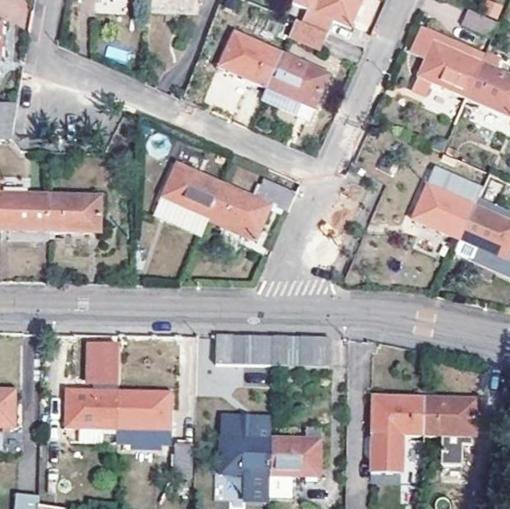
[(147,0),(147,13),(199,15),(199,0),(147,0)]
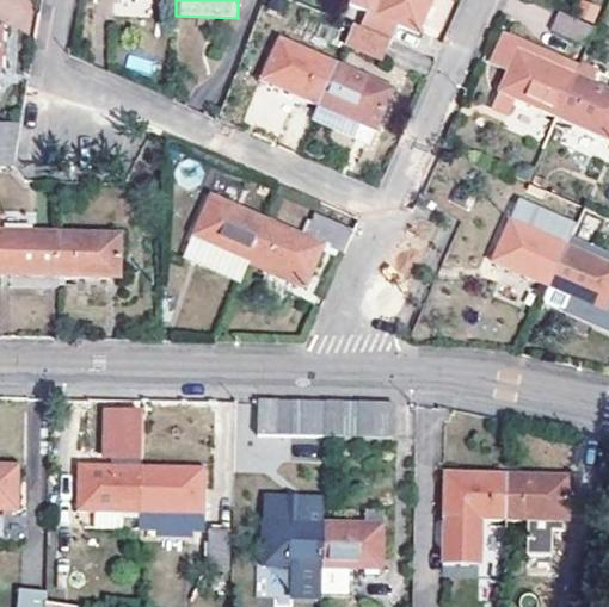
[(414,32),(428,0),(349,0),(348,2),(367,11),(360,25),(385,37),(388,38),(394,23),(414,32)]
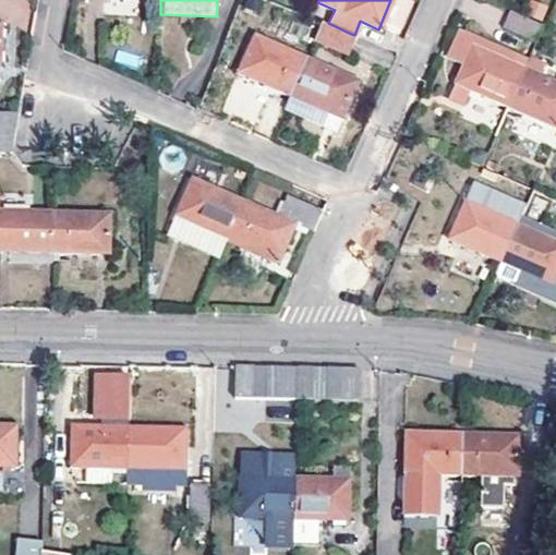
[(540,20),(510,7),(503,24),(533,37),(541,20),(540,20)]
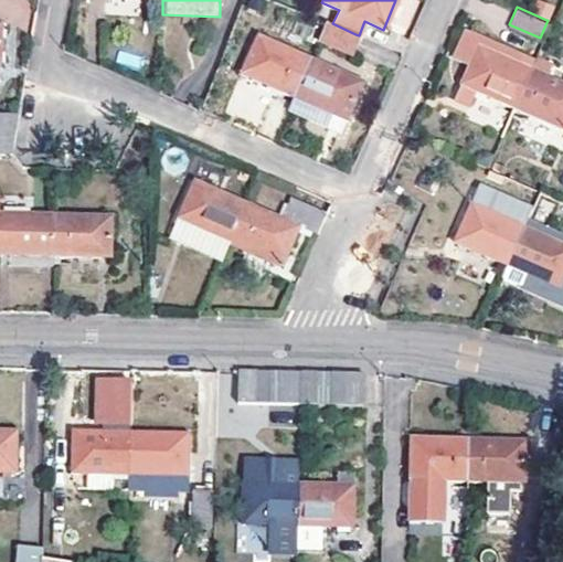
[(349,49),(356,34),(332,23),(326,20),(318,35),(349,49)]
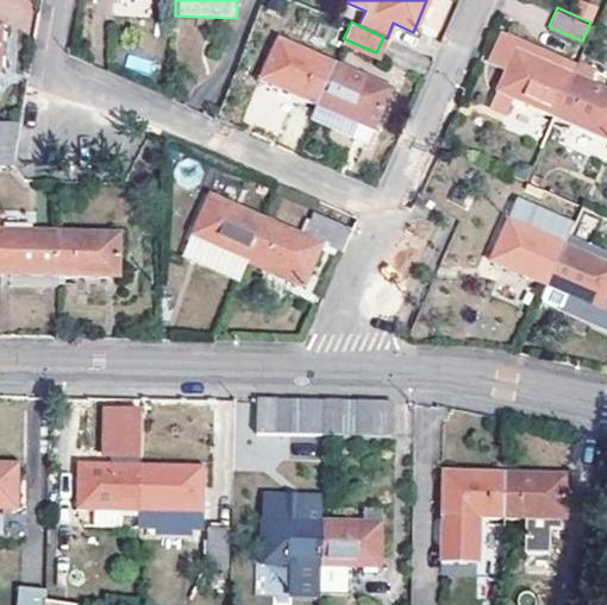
[(561,57),(502,32),(489,60),(506,67),(496,87),(499,88),(492,105),(506,111),(512,94),(554,113),(573,71),(557,65),(561,57)]
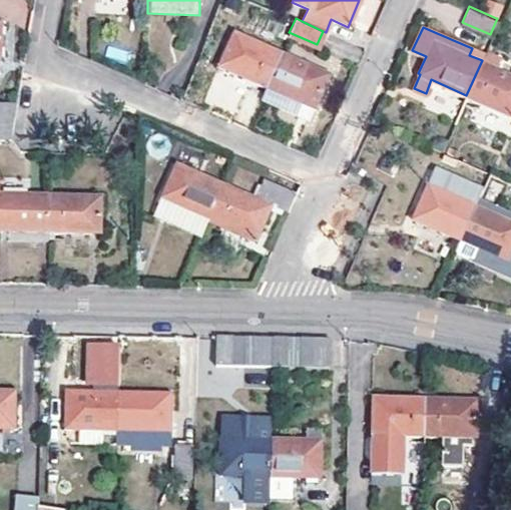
[(232,28),(217,64),(265,85),(282,50),(232,28)]
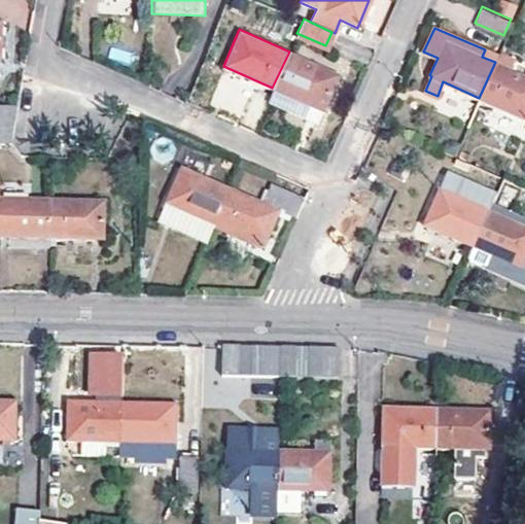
[(303,112),(315,117),(319,108),(321,109),(338,72),(289,51),(272,88),(307,103),(303,112)]
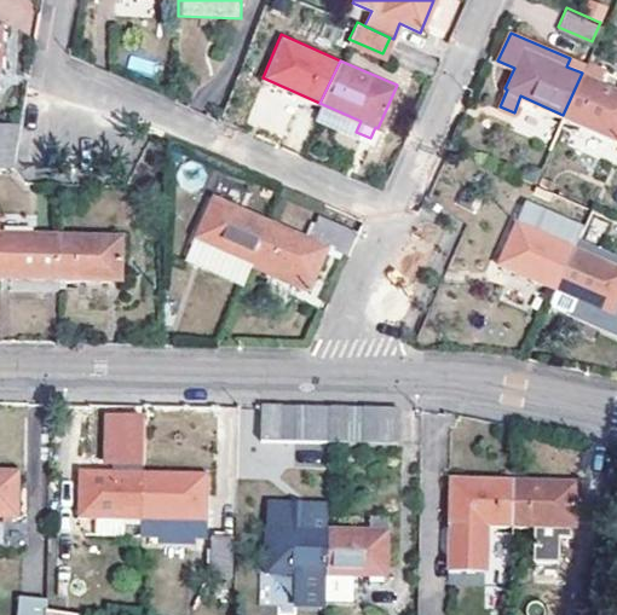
[(616,88),(600,81),(605,69),(587,61),(582,73),(563,115),(616,137),(616,88)]
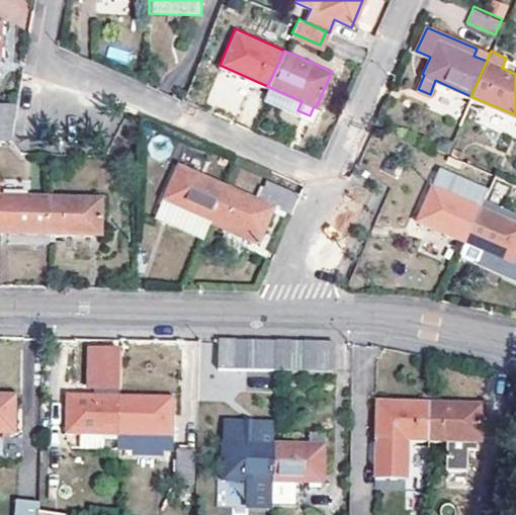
[(213,77),(262,98),(267,86),(220,65),(213,77)]
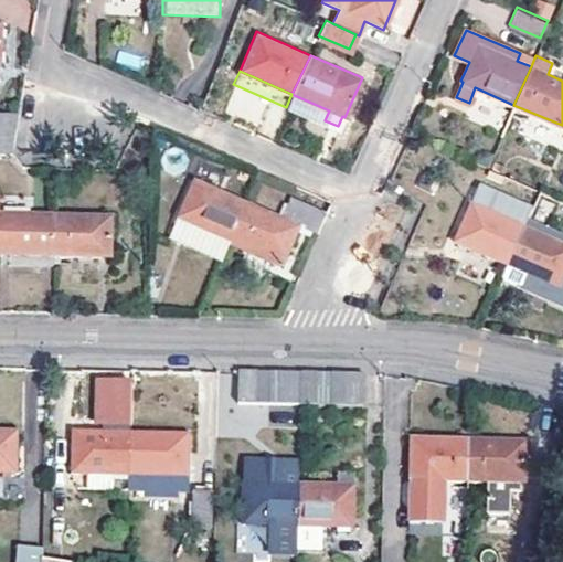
[(291,94),(286,107),(324,124),(337,130),(338,126),(325,120),(329,110),(291,94)]
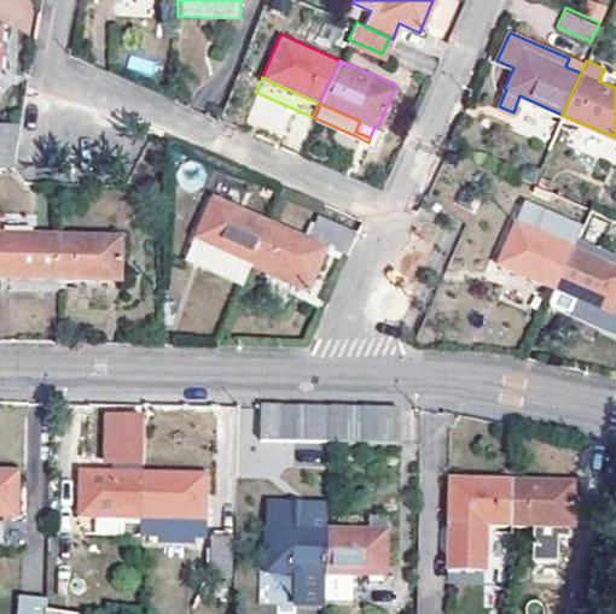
[(0,146),(13,147),(18,124),(0,123),(0,146)]
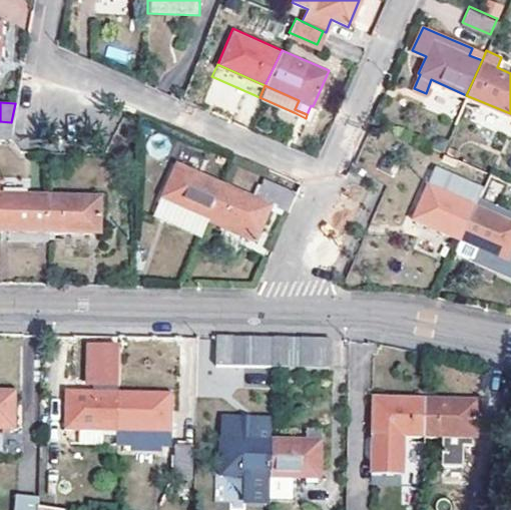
[(11,122),(0,121),(0,139),(8,140),(11,122)]
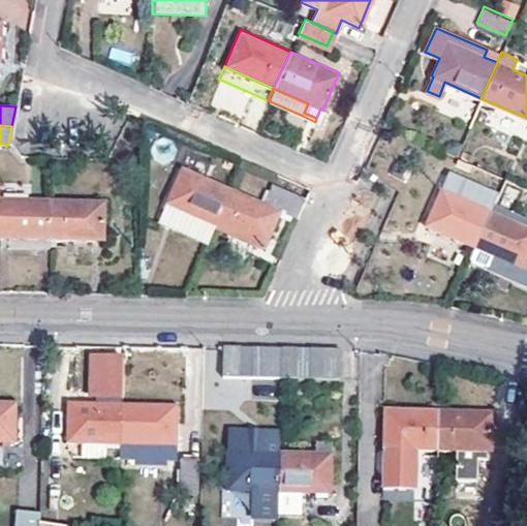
[(214,223),(229,187),(180,165),(164,202),(165,202),(214,223)]
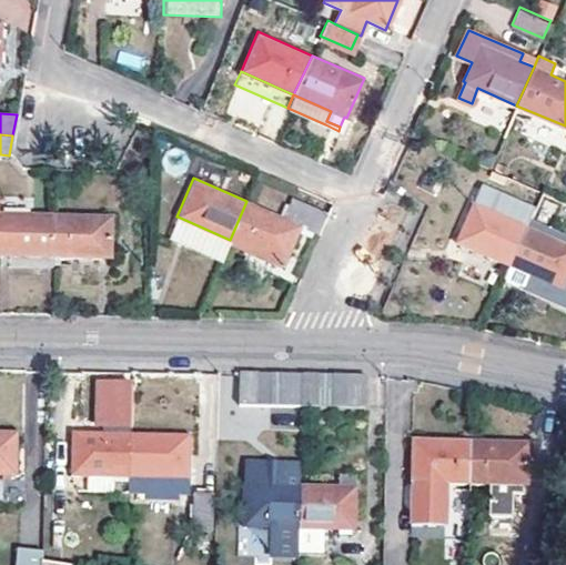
[(246,201),(230,240),(283,264),(301,224),(319,233),(327,213),(292,198),(283,217),(246,201)]
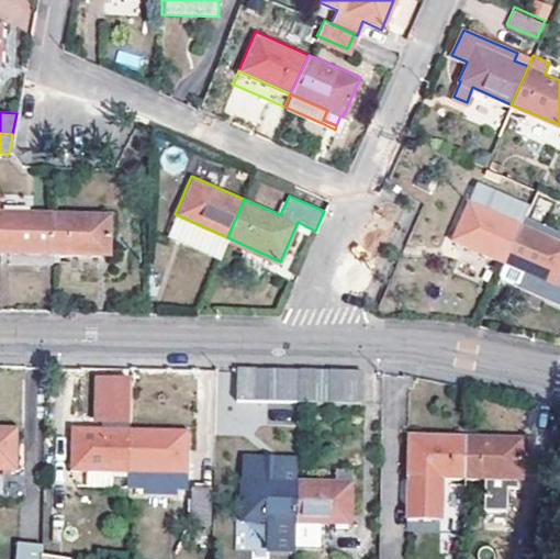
[(469,199),(451,238),(504,261),(522,222),(469,199)]
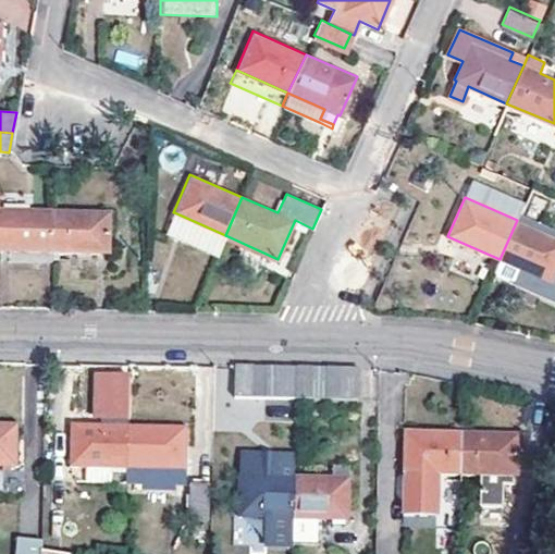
[(0,249),(52,251),(52,209),(0,207),(0,249)]
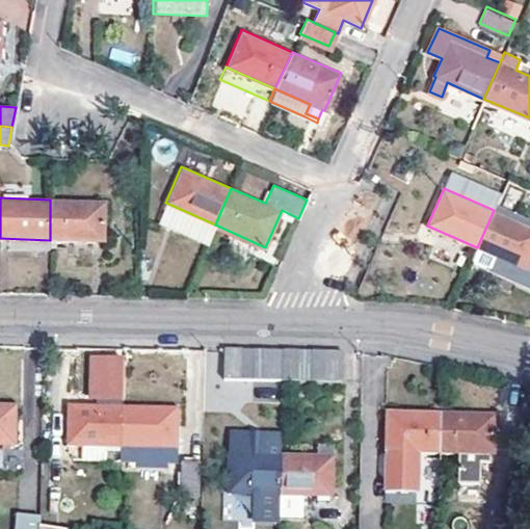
[(50,200),(50,240),(104,240),(105,200),(50,200)]
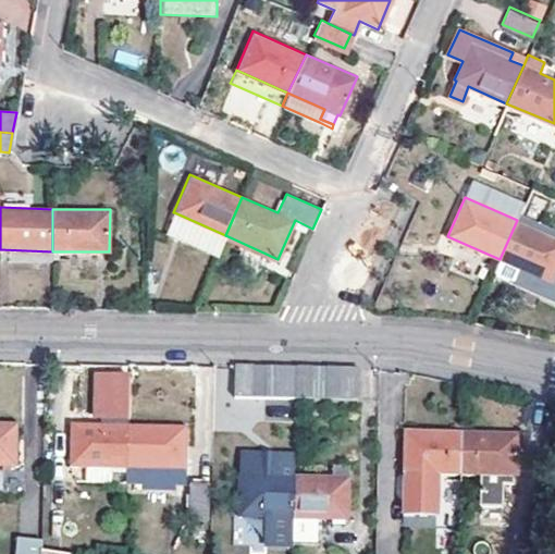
[(205,233),(223,241),(225,235),(174,212),(168,229),(200,243),(205,233)]
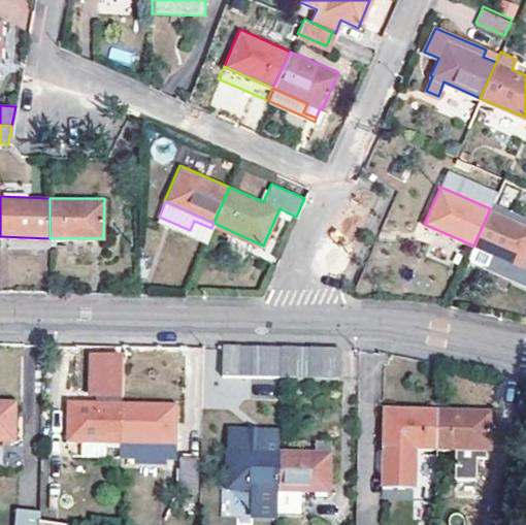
[(525,224),(490,208),(473,245),(492,253),(487,266),(525,283),(525,280),(525,224)]
